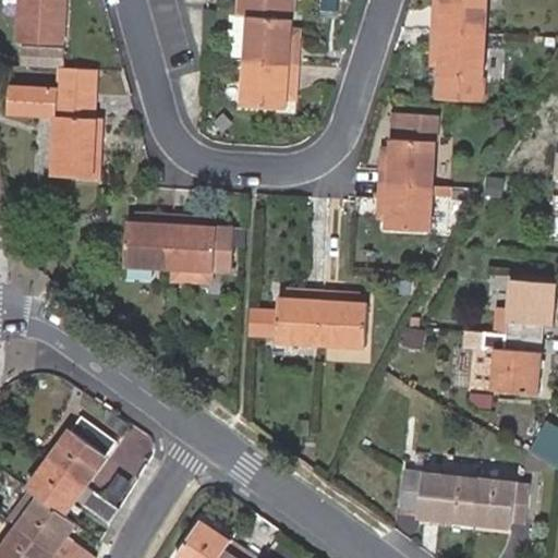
[(67,43),(68,0),(21,0),(20,40),(67,43)]
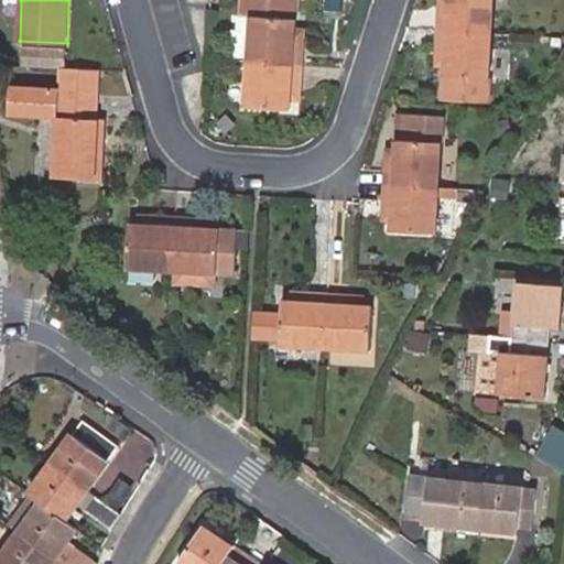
[(250,57),(249,61),(295,64),(308,65),(310,47),(296,47),(297,31),(299,21),(299,0),(246,0),(246,17),(246,19),(252,19),(250,57)]
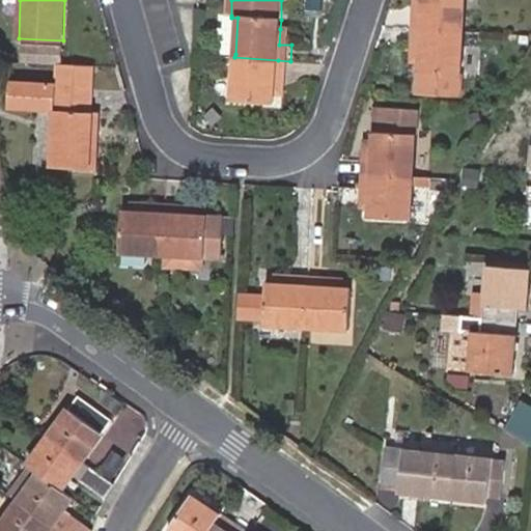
[(328,14),(328,0),(313,0),(312,12),(328,14)]
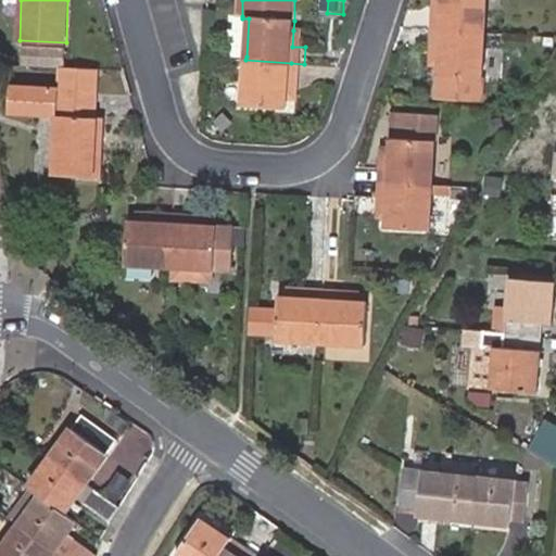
[(432,28),(487,32),(488,0),(443,0),(443,11),(432,11),(432,28)]
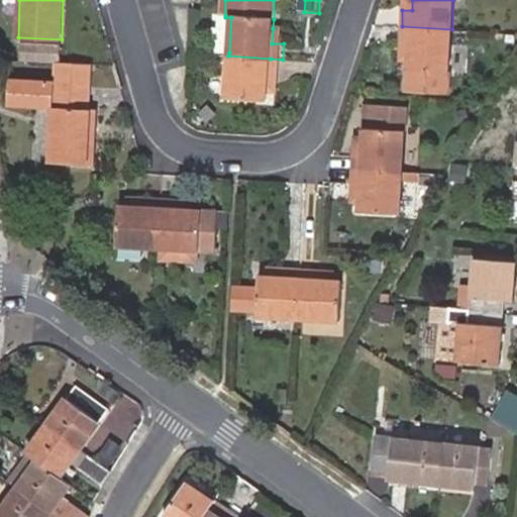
[(412,10),(412,0),(402,0),(402,10),(412,10)]
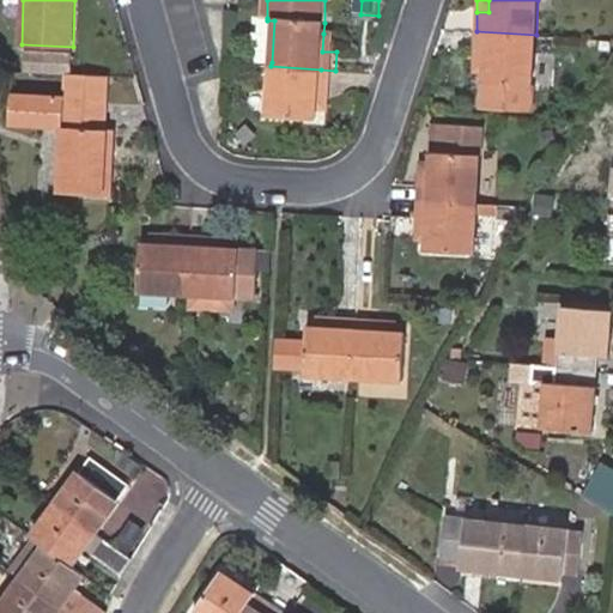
[(272,62),(274,20),(267,20),(267,18),(259,18),(258,32),(252,32),(250,50),(256,50),(255,62),(272,62)]
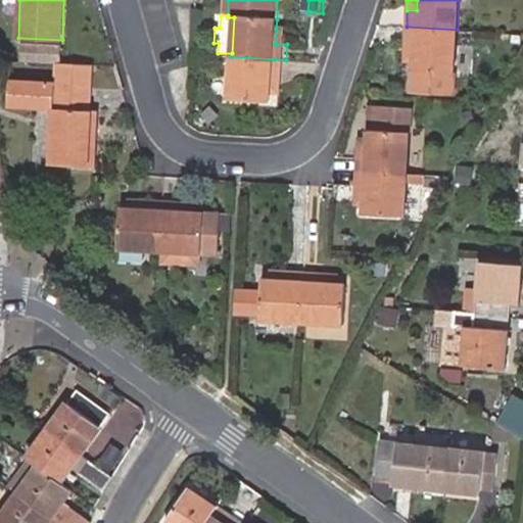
[(454,92),(458,30),(407,27),(405,45),(416,46),(414,62),(414,69),(413,90),(454,92)]
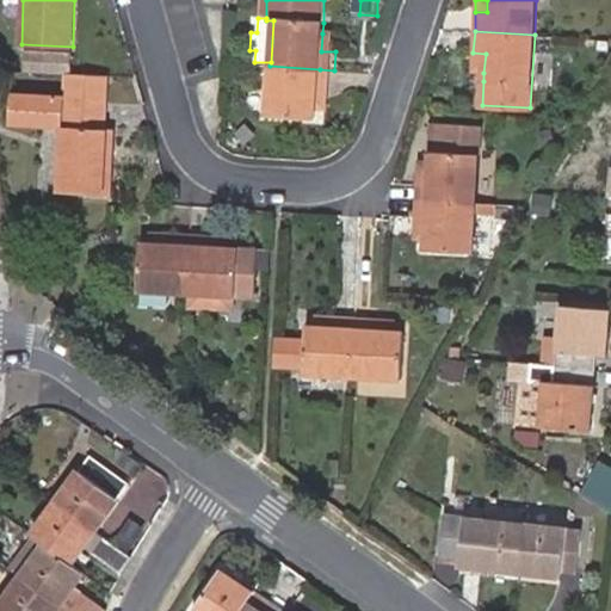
[(337,35),(322,34),(321,51),(335,51),(337,35)]
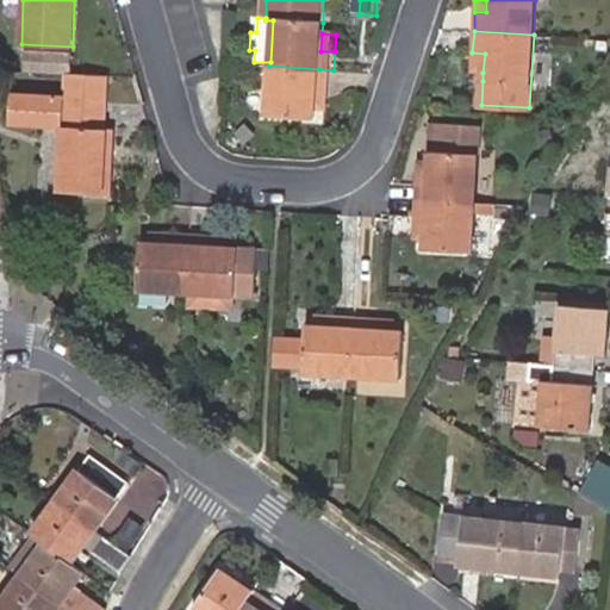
[(72,69),(73,53),(39,51),(39,67),(72,69)]
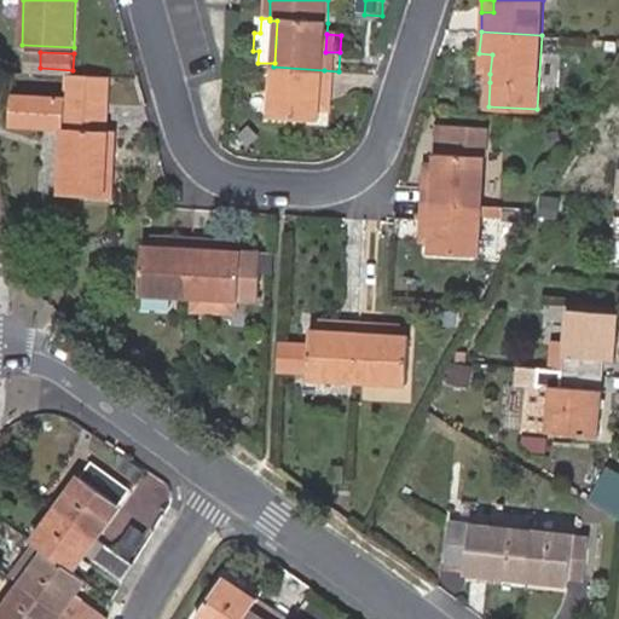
[(479,74),(490,74),(492,55),(479,53),(479,74)]
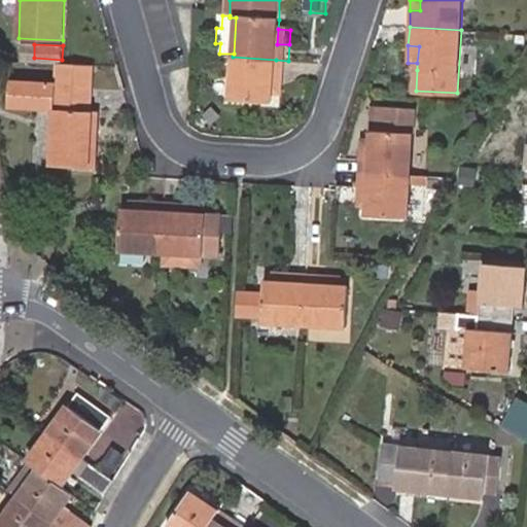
[(273,100),(274,93),(275,77),(288,77),(288,61),(276,60),(233,57),(231,97),(273,100)]
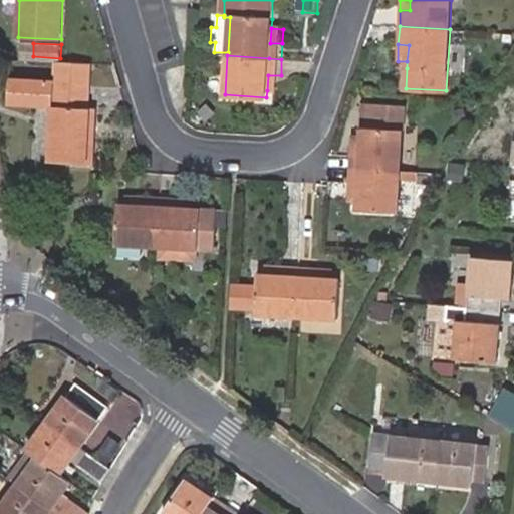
[(91,62),(54,60),(53,80),(12,78),(11,104),(52,107),(49,161),(94,164),(97,108),(89,108),(91,62)]
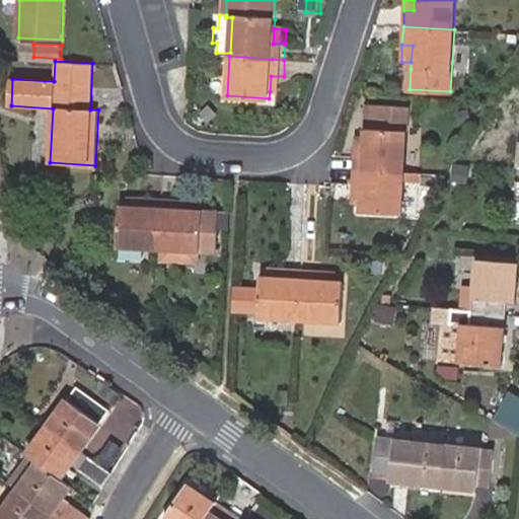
[(271,76),(270,91),(283,92),(284,76),(271,76)]
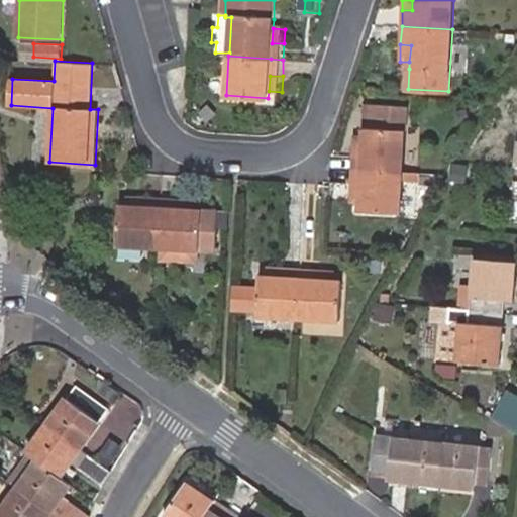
[(353,171),(402,174),(404,131),(406,106),(379,105),(379,111),(378,129),(371,129),(365,129),(365,136),(364,154),(353,154),(353,171)]
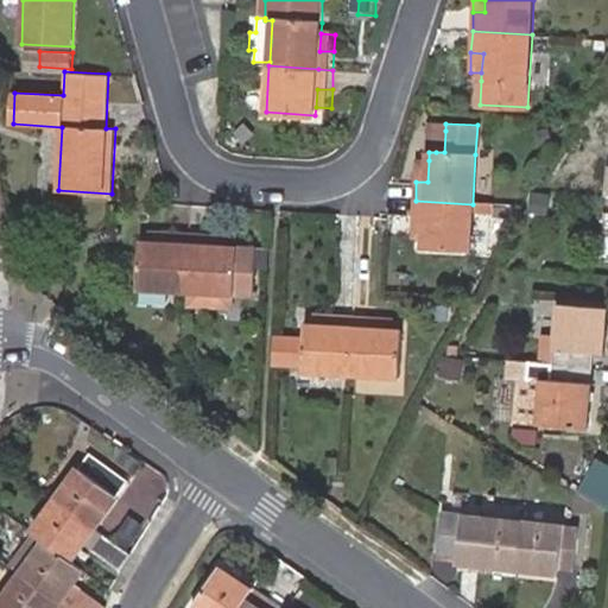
[(436,130),(436,152),(444,152),(445,131),(436,130)]
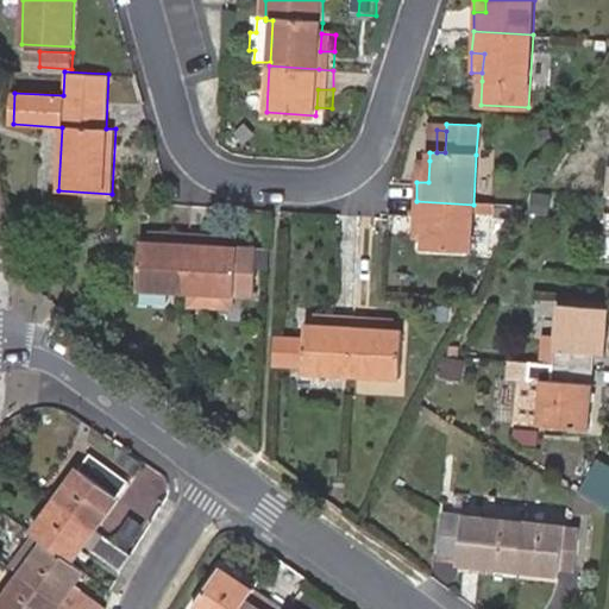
[(428,182),(429,161),(418,161),(416,182),(428,182)]
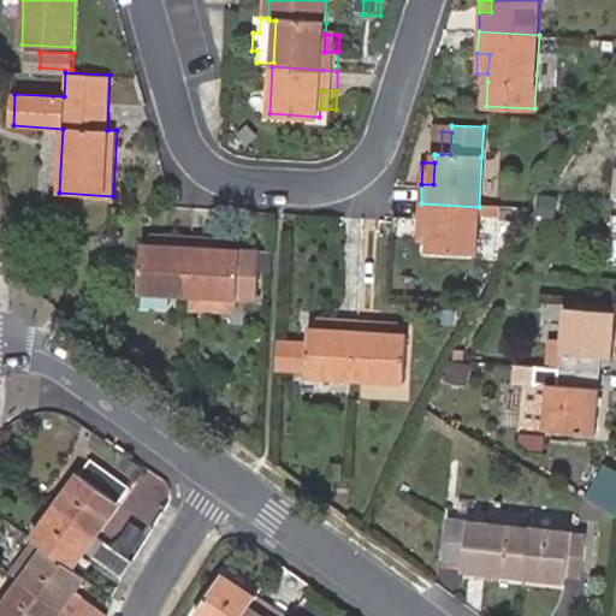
[(479,215),(479,207),(421,203),(421,220),(432,220),(430,241),(430,250),(477,253),(479,215)]
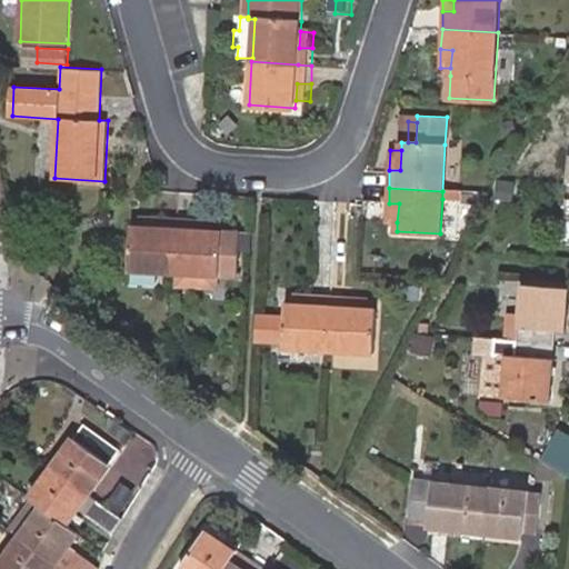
[(388,222),(397,222),(399,203),(389,203),(388,222)]
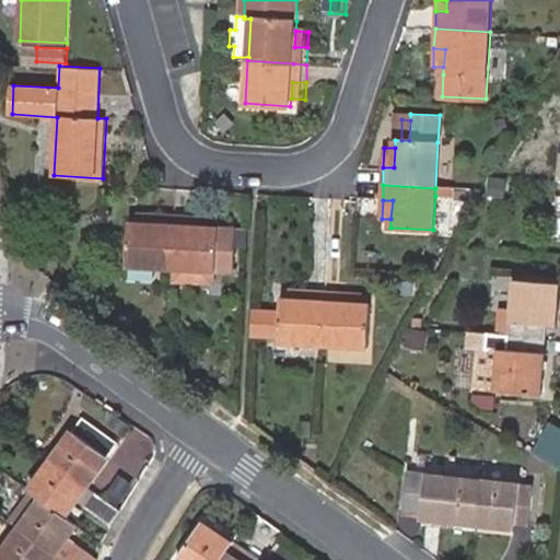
[(160,212),(143,211),(143,222),(160,223),(160,212)]
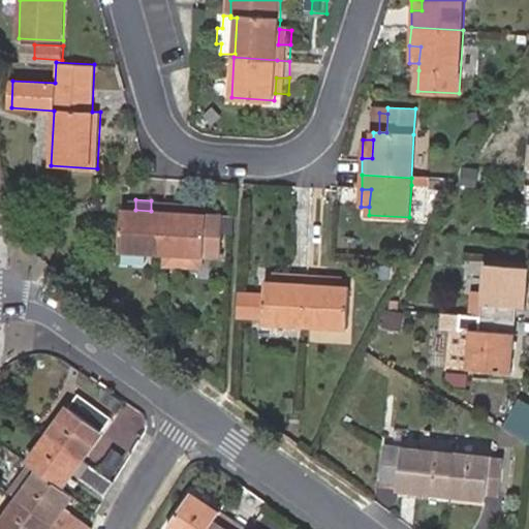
[(164,212),(165,200),(151,200),(151,211),(164,212)]
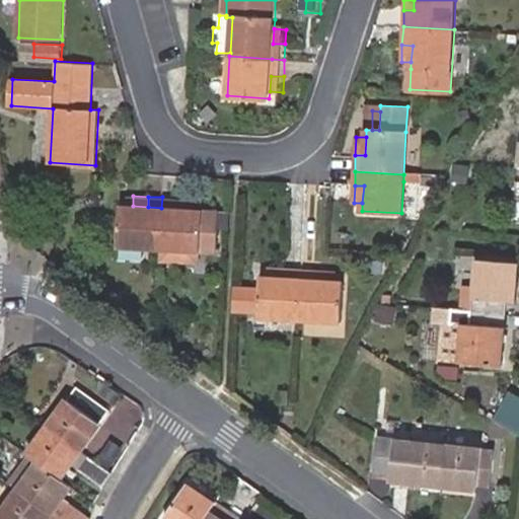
[(178,198),(162,197),(161,208),(178,208),(178,199),(178,198)]
